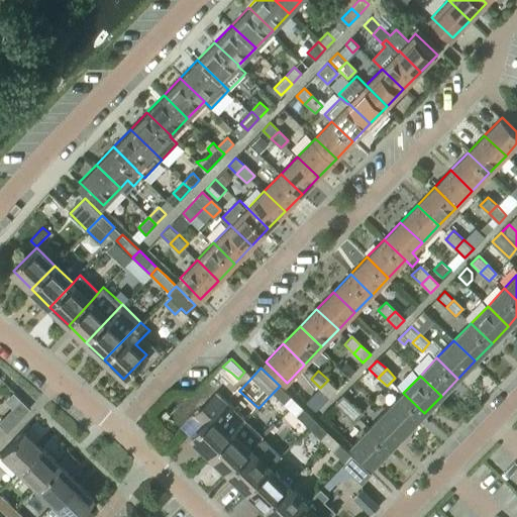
[(330,397),(337,389),(328,380),(320,388),(330,397)]
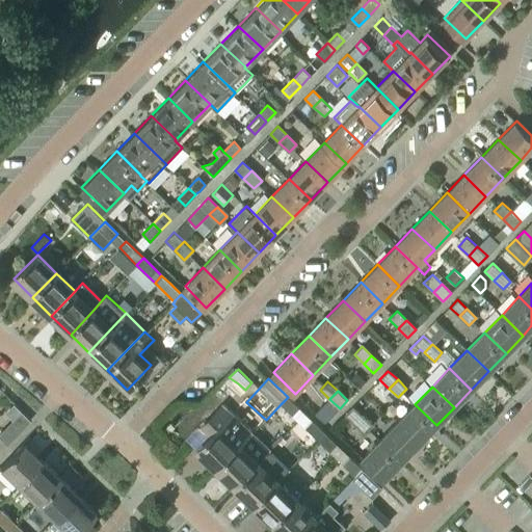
[(293,416),(299,408),(288,397),(281,404),(293,416)]
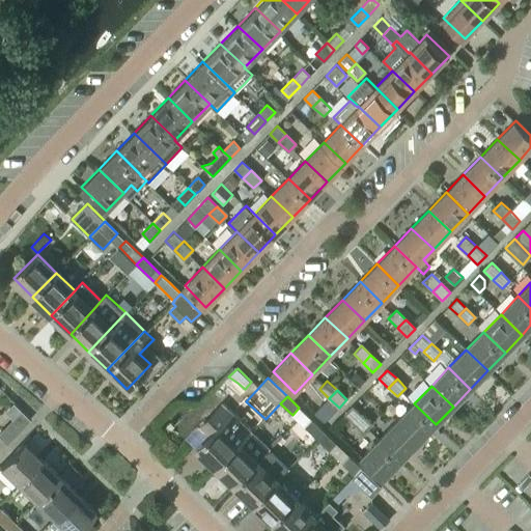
[(217,469),(241,443),(252,432),(223,403),(200,427),(210,437),(197,450),(217,469)]
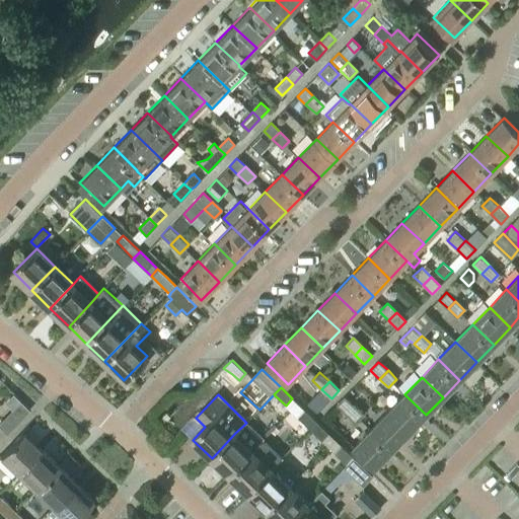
[(409,432),(426,415),(404,394),(387,412),(409,432)]
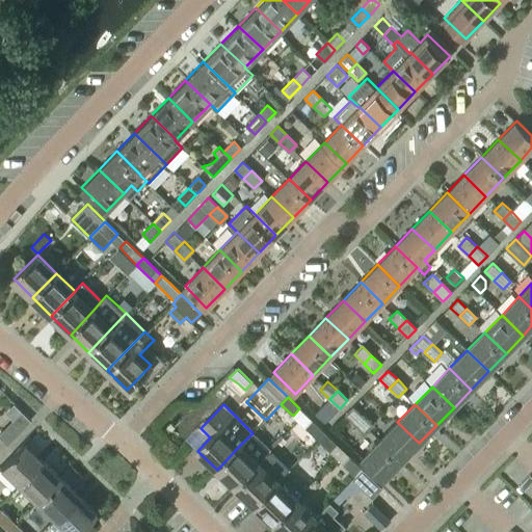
[(354,424),(363,416),(353,407),(346,415),(354,424)]
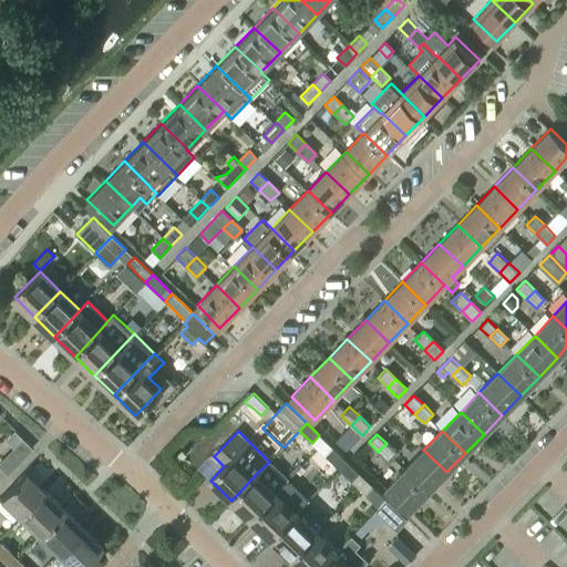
[(388,461),(397,453),(387,443),(378,452),(388,461)]
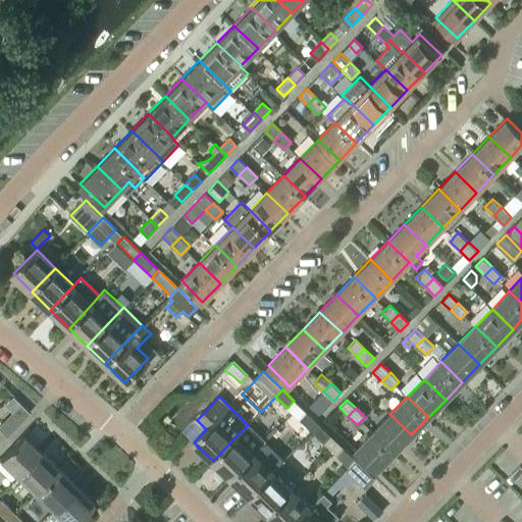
[(311,432),(318,424),(306,413),(300,420),(311,432)]
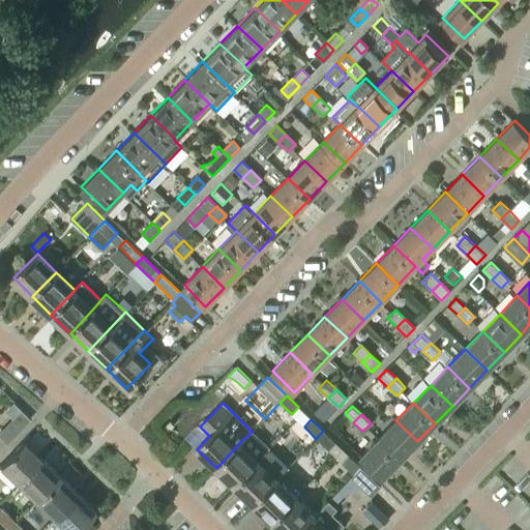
[(400,460),(417,441),(395,420),(379,438),(400,460)]
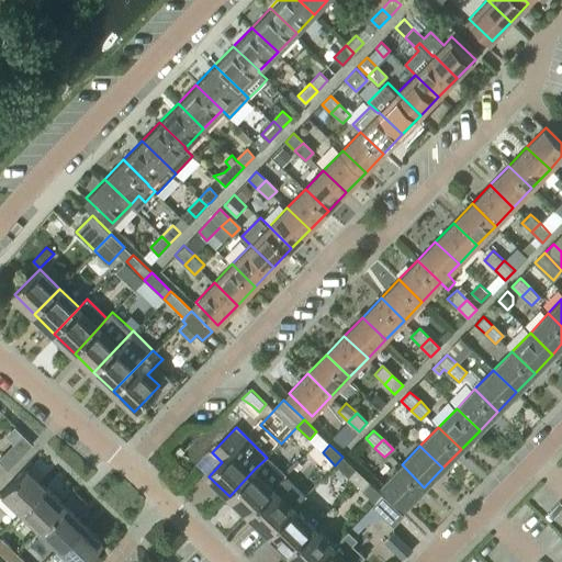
[(0,458),(0,463),(6,469),(15,459),(11,456),(2,456),(0,458)]
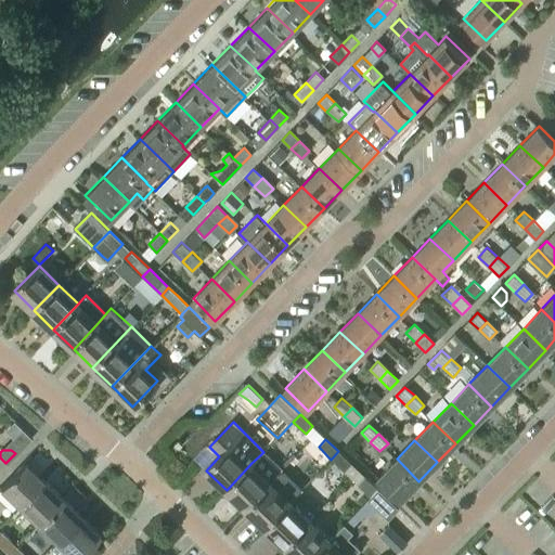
[(350,463),(338,451),(331,460),(343,470),(350,463)]
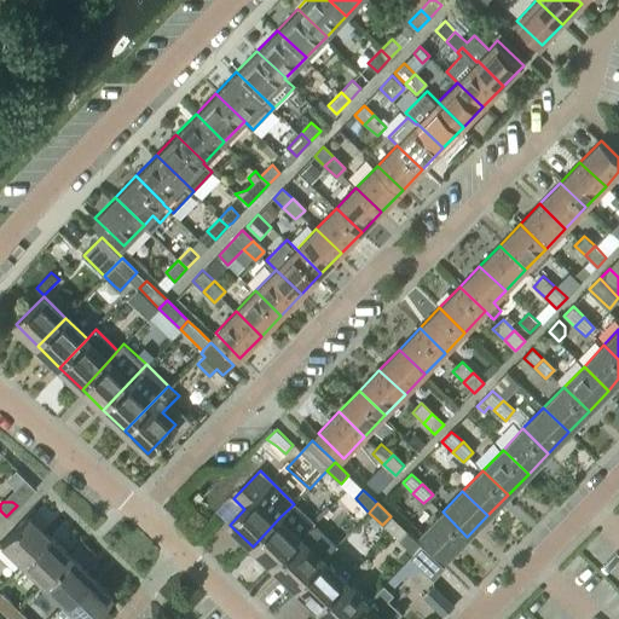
[(446,559),(467,537),(443,512),(421,533),(446,559)]
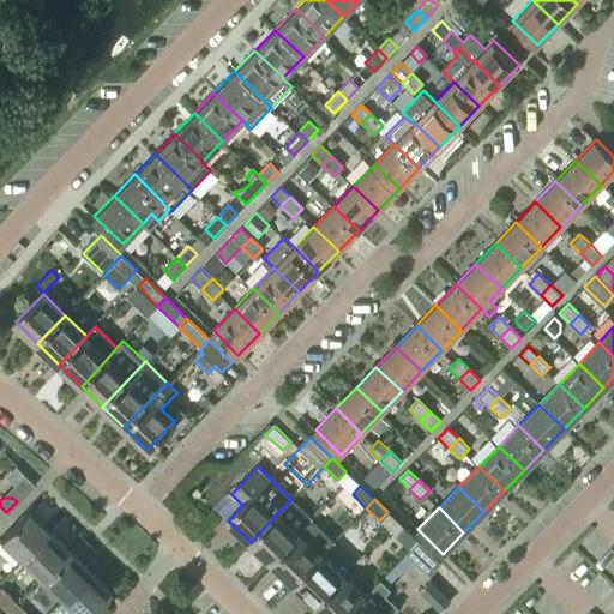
[(0,537),(20,557),(47,529),(26,509),(0,536),(0,537)]
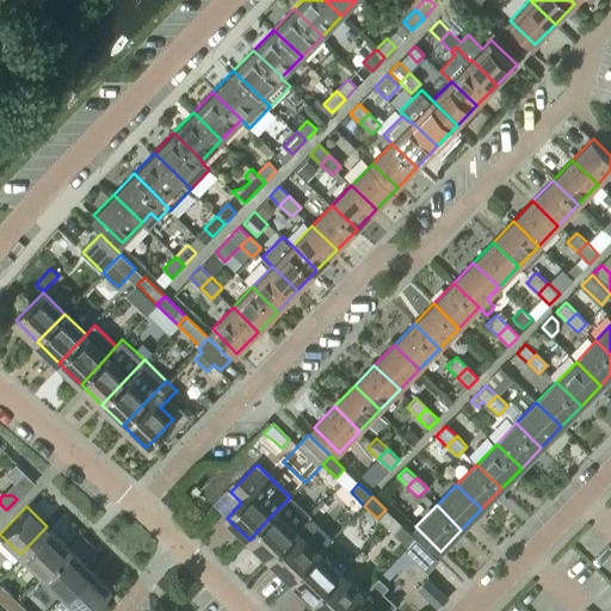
[(271,560),(298,531),(277,510),(250,539),(271,560)]
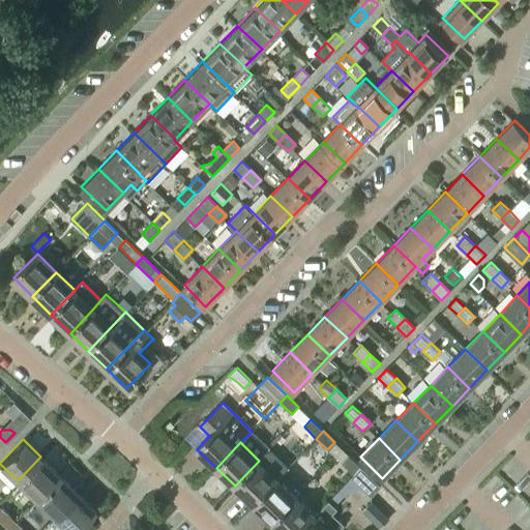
[(36,499),(59,475),(40,457),(18,480),(36,499)]
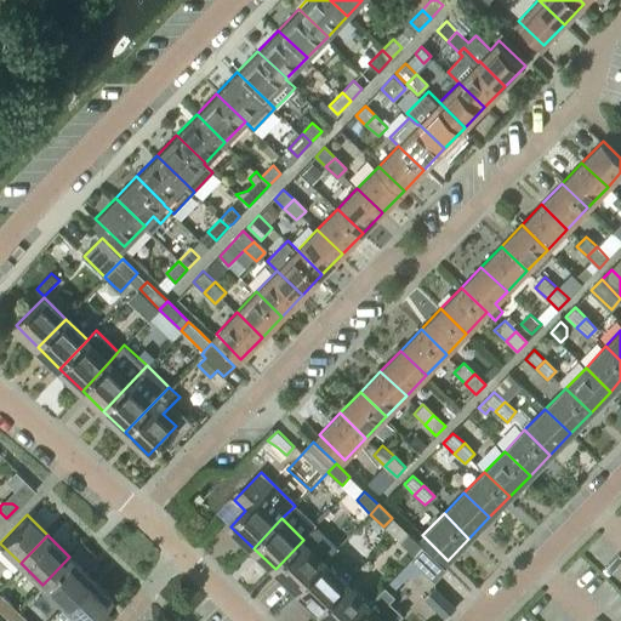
[(415,557),(423,548),(409,535),(402,543),(415,557)]
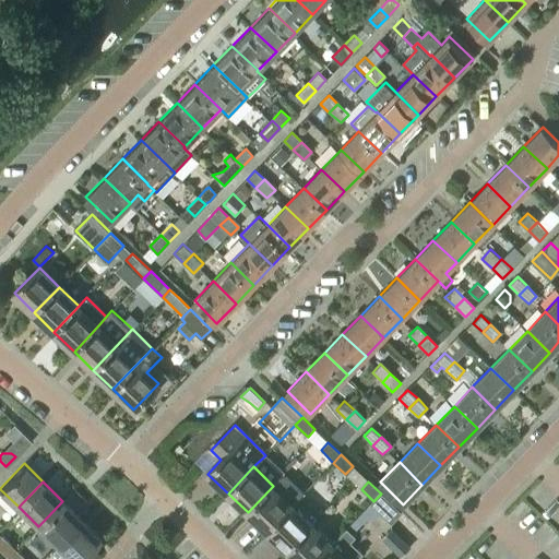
[(266,531),(293,504),(273,486),(248,512),(266,531)]
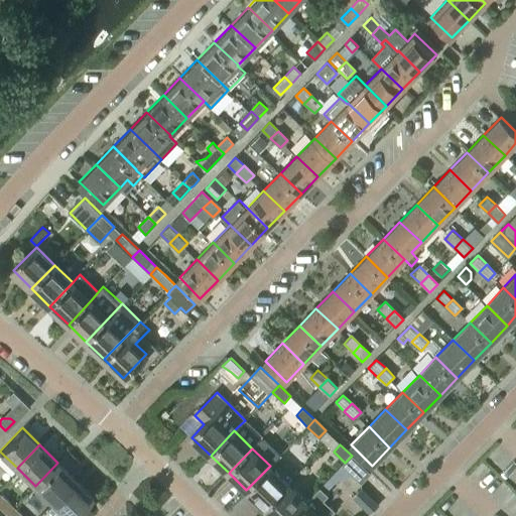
[(361,484),(370,474),(352,456),(345,463),(343,466),(361,484)]
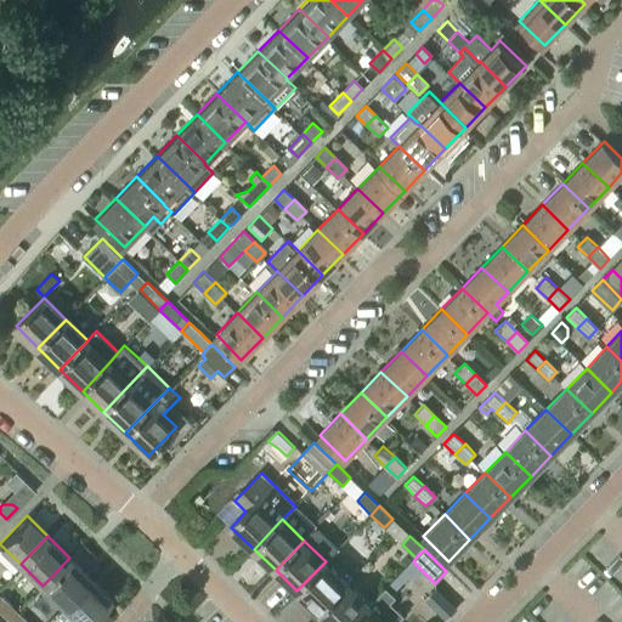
[(62,605),(63,606),(91,578),(69,558),(43,586),(62,605)]
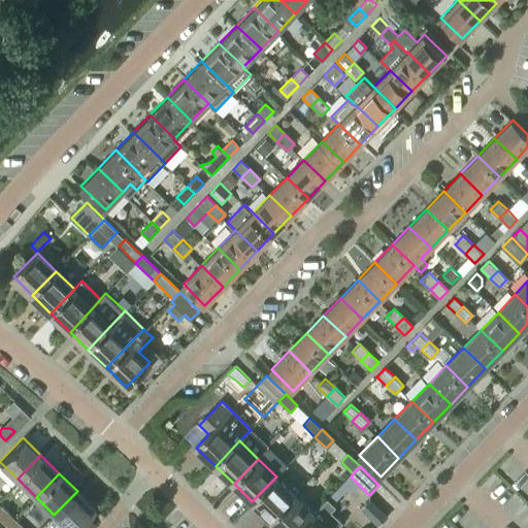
[(271,520),(295,495),(276,476),(252,501),(271,520)]
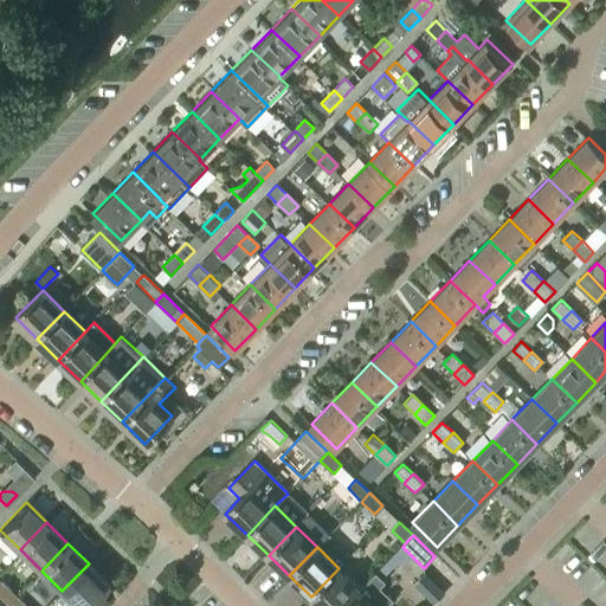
[(109,582),(89,563),(62,591),(60,590),(55,597),(64,605),(103,605),(108,601),(98,593),(109,582)]
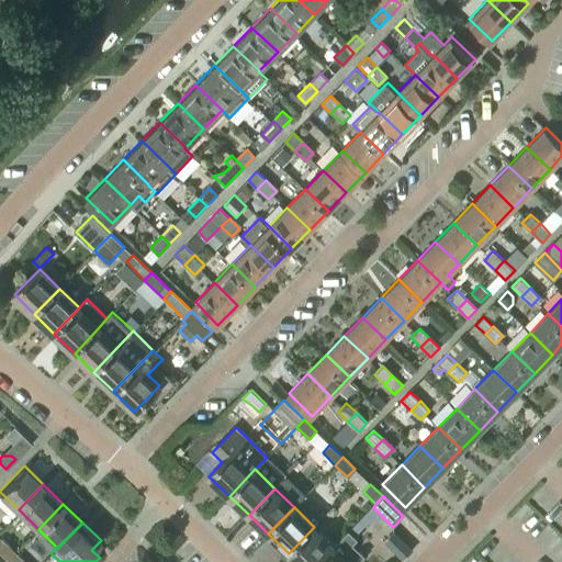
[(296,561),(318,561),(335,547),(314,527),(289,553),(296,561)]
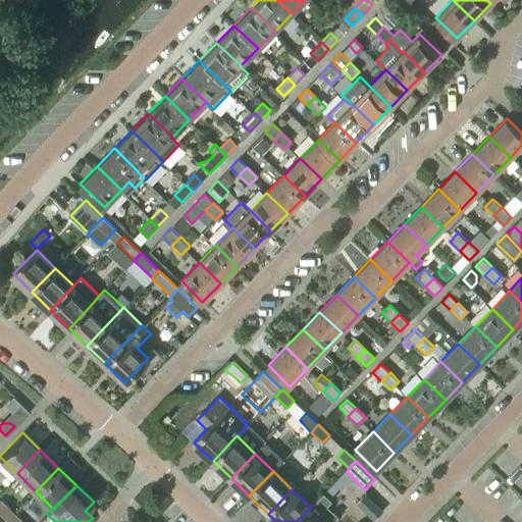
[(324,494),(311,508),(296,521),(333,521),(337,518),(326,506),(331,502),(324,494)]
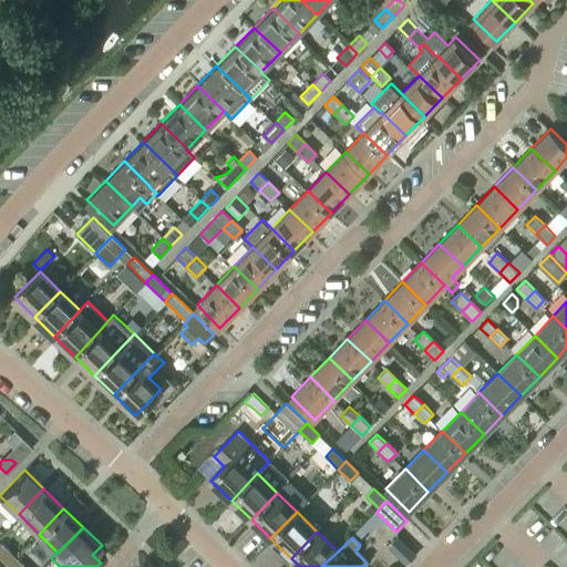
[(0,558),(7,565),(14,557),(0,543),(0,558)]
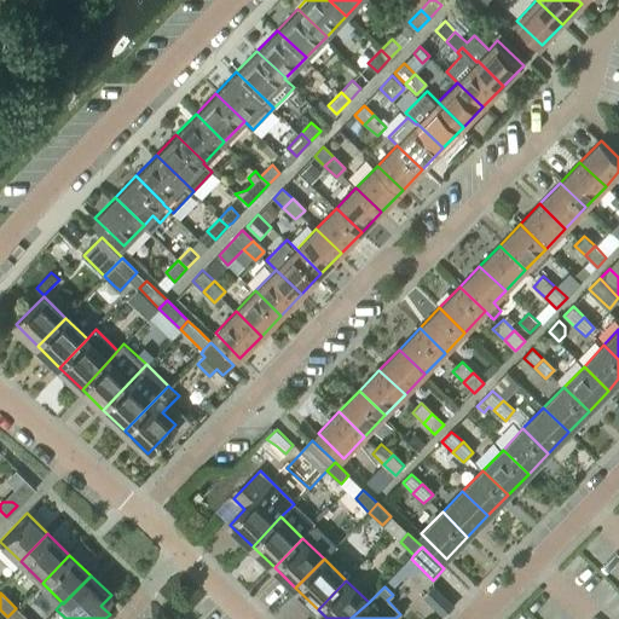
[(443,594),(432,605),(443,615),(453,603),(443,594)]
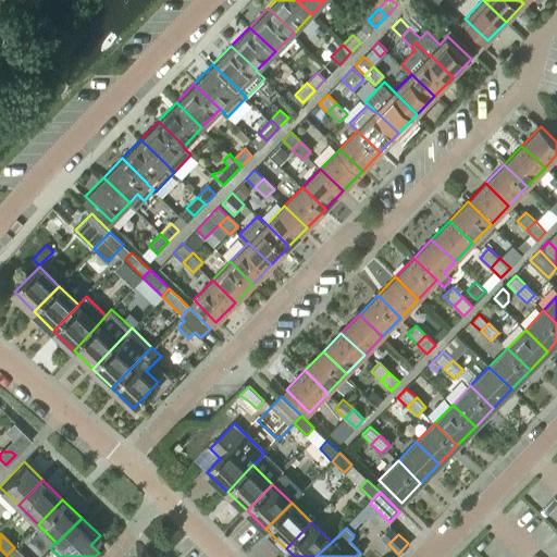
[(9,556),(24,556),(14,547),(7,555),(9,556)]
